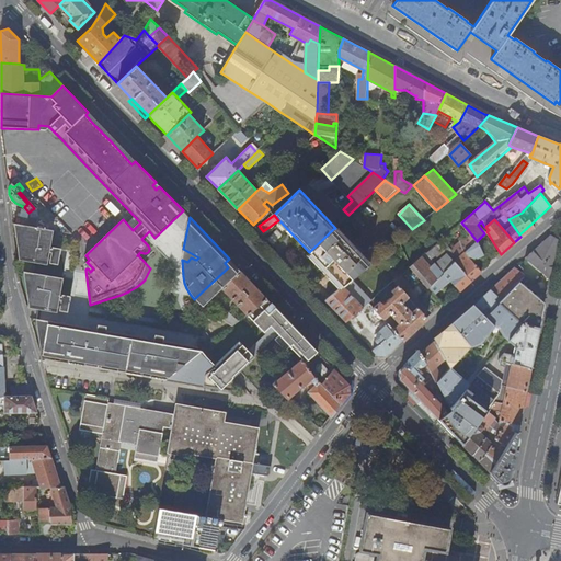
[(47,260),(49,250),(52,238),(53,232),(30,227),(19,225),(18,231),(19,250),(22,250),(20,259),(46,265),(47,260)]
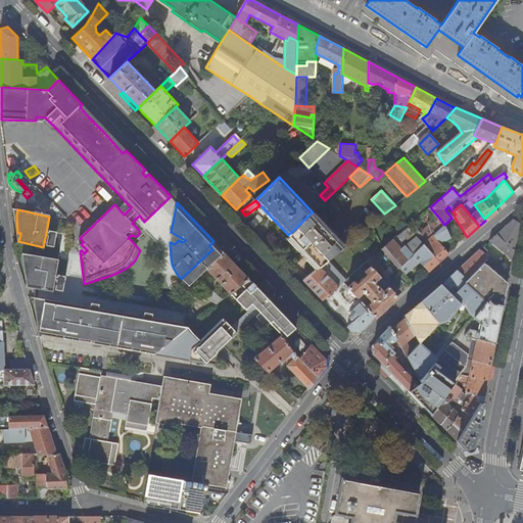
[(343,247),(311,214),(288,235),(319,268),(320,267),(343,247)]
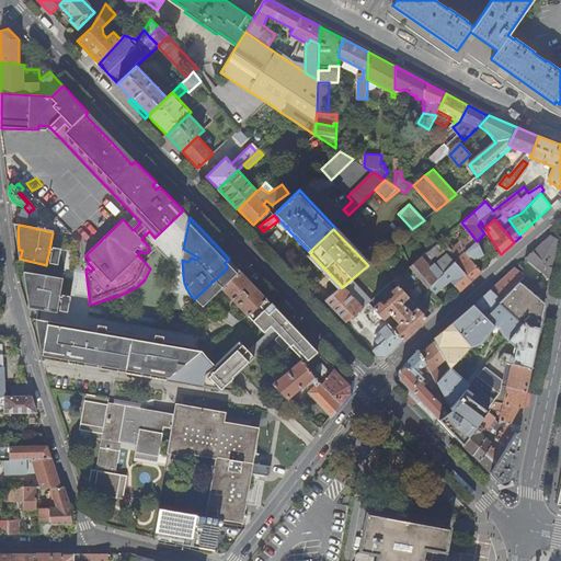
[(268,237),(274,242),(282,236),(277,230),(268,237)]
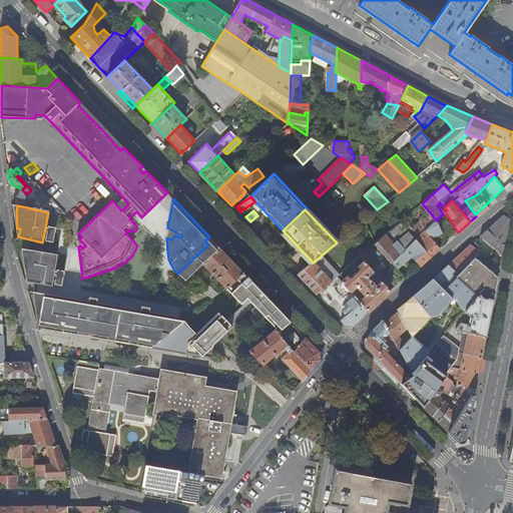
[(412,258),(420,267),(441,248),(425,229),(436,220),(429,211),(414,226),(406,217),(389,231),(401,245),(405,250),(398,258),(392,263),(394,265),(398,270),(412,258)]
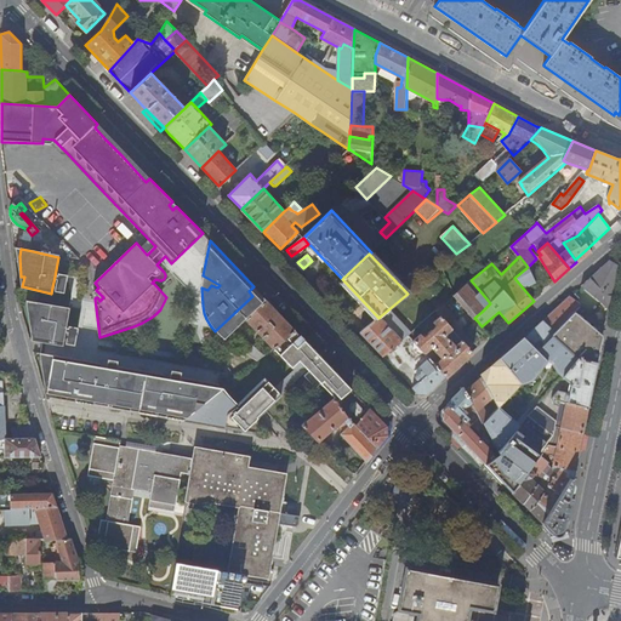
[(610,261),(581,286),(608,308),(610,301),(617,265),(610,261)]
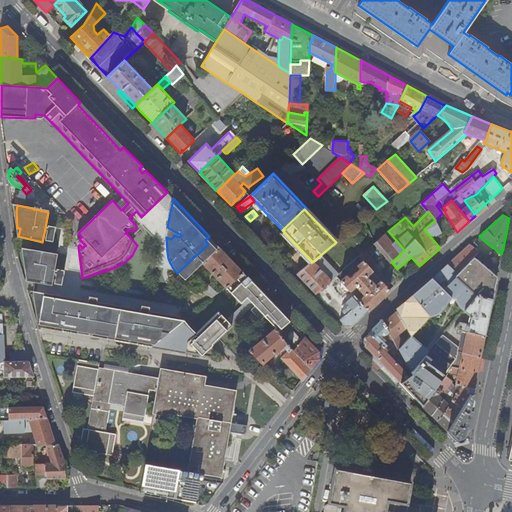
[(45,228),(43,237),(45,238),(44,240),(52,242),(55,228),(47,226),(47,228),(45,228)]
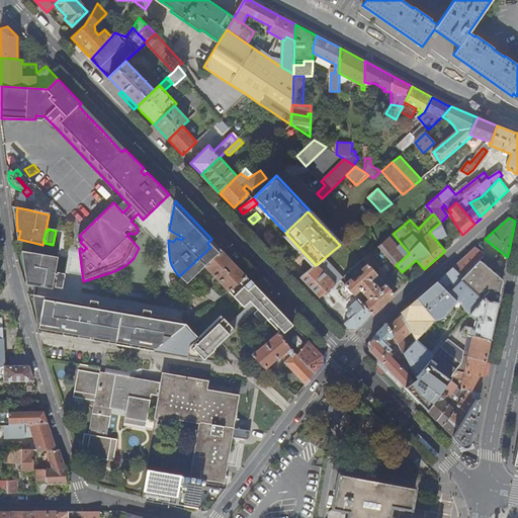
[(183,238),(169,230),(168,240),(173,242),(176,238),(181,240),(183,238)]
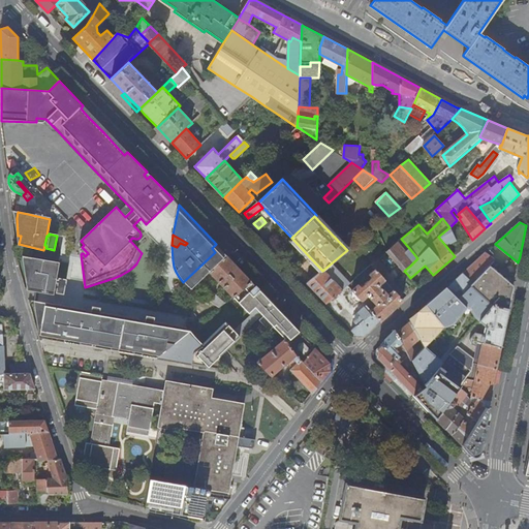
[(404,271),(410,266),(417,258),(413,253),(409,257),(397,243),(386,251),(404,271)]
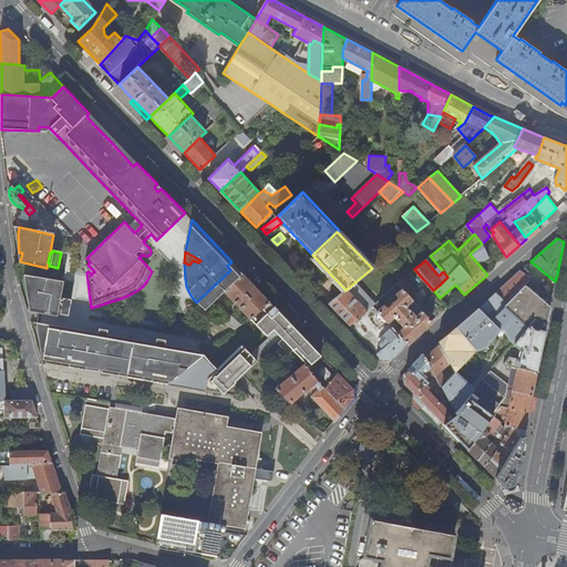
[(230,270),(238,278),(244,274),(243,274),(235,266),(230,270)]
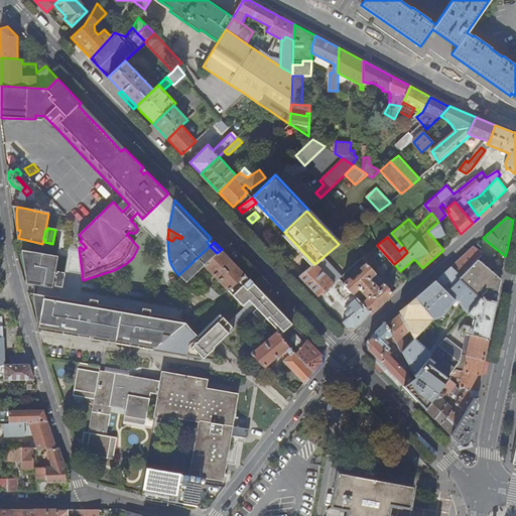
[(217,253),(210,246),(178,275),(179,275),(182,278),(187,282),(205,266),(217,253)]
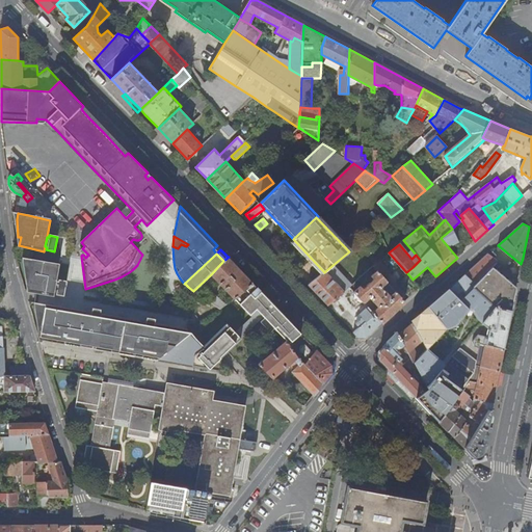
[(460,299),(472,288),(493,267),(498,262),(488,254),(450,289),(460,299)]
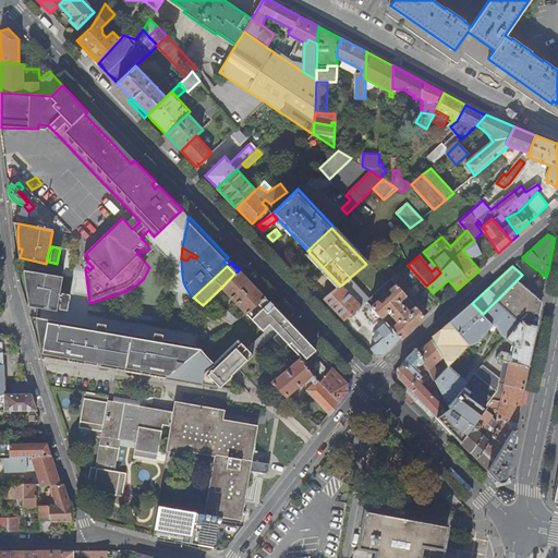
[(221,288),(246,313),(266,298),(240,269),(234,274),(221,288)]
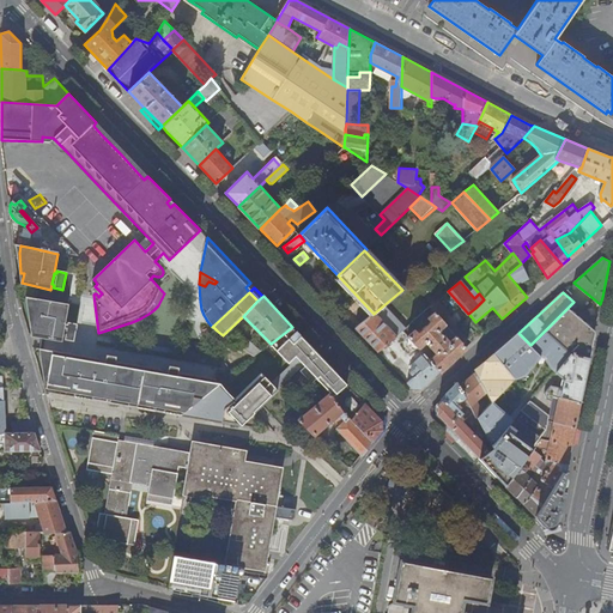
[(64,338),(65,327),(68,304),(30,297),(29,305),(31,325),(34,326),(32,335),(62,341),(64,338)]
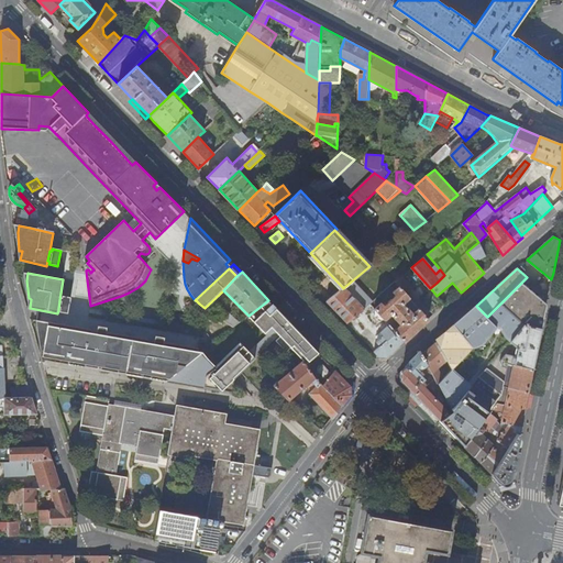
[(411,287),(401,276),(395,282),(400,286),(406,293),(411,287)]
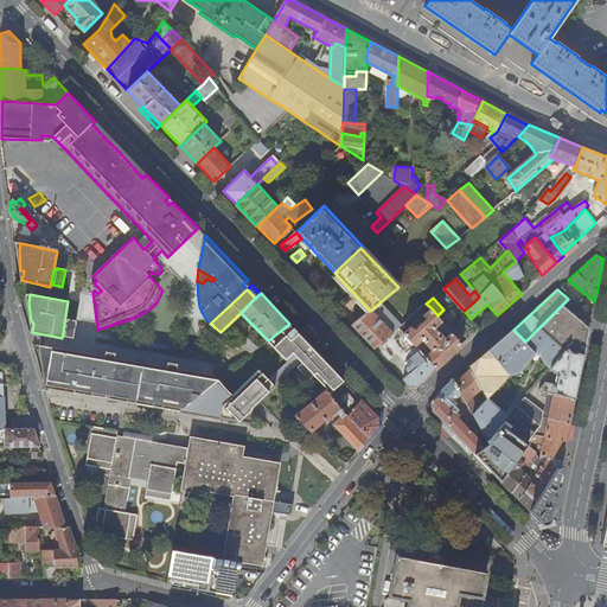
[(585,347),(589,327),(587,326),(580,320),(562,305),(538,328),(548,336),(564,349),(583,353),(585,347)]
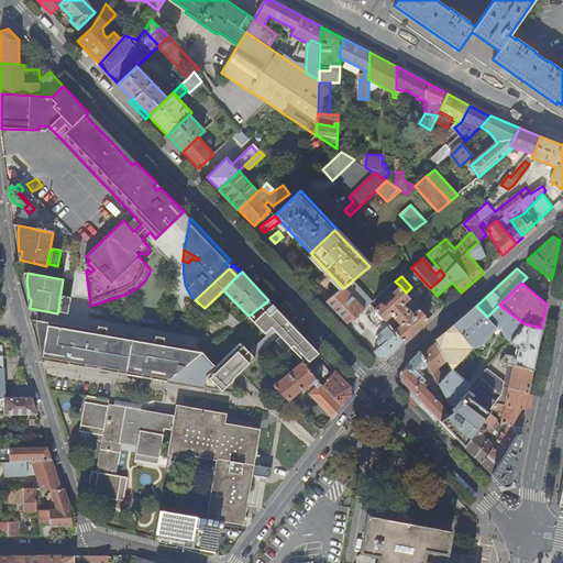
[(382,302),(375,308),(405,341),(415,332),(429,319),(419,308),(412,313),(404,304),(410,298),(406,293),(400,286),(394,293),(396,295),(385,305),(382,302)]
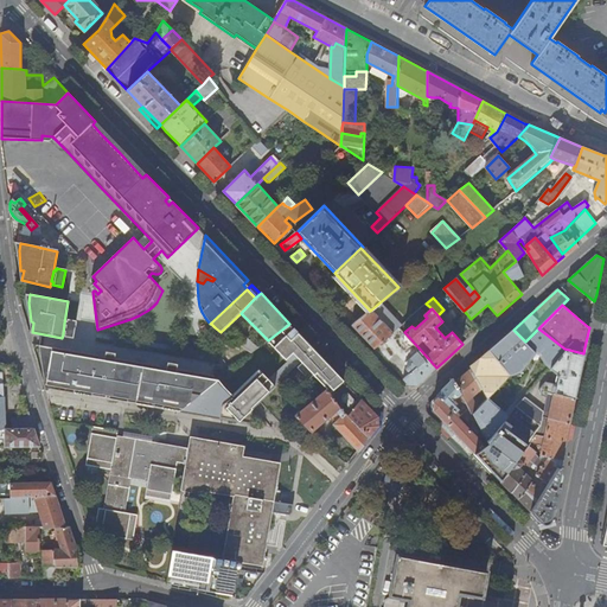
[(394,332),(371,310),(370,311),(352,325),(375,349),(376,347),(394,332)]
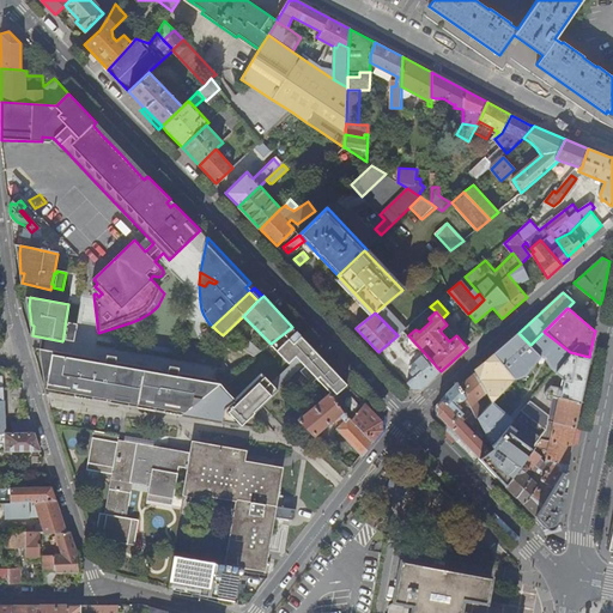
[(459,327),(472,343),(484,332),(475,322),(471,316),(459,327)]
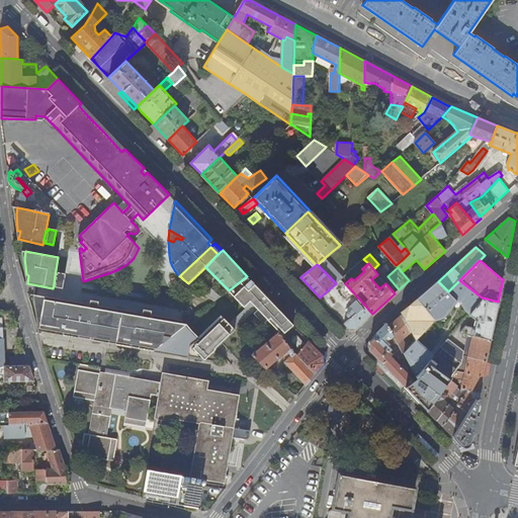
[(55,276),(54,285),(56,286),(55,288),(62,289),(65,275),(58,273),(57,276),(55,276)]
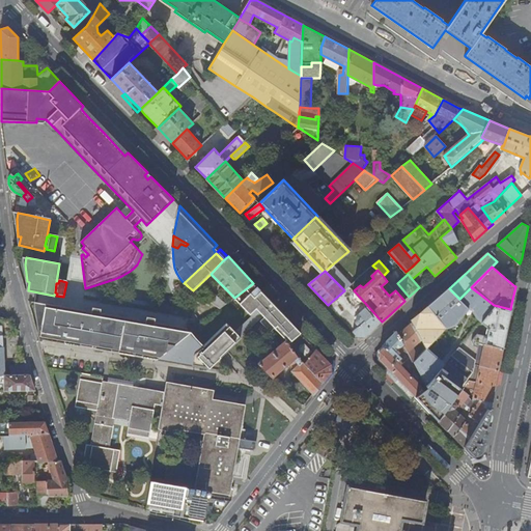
[(273,305),(253,283),(234,298),(249,313),(255,307),(259,303),(267,310),(273,305)]
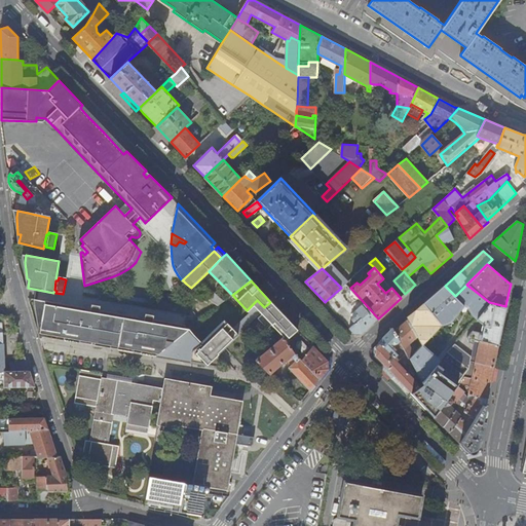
[(350,288),(346,283),(341,288),(326,301),(343,320),(342,321),(350,329),(350,330),(353,333),(362,333),(378,318),(350,288)]
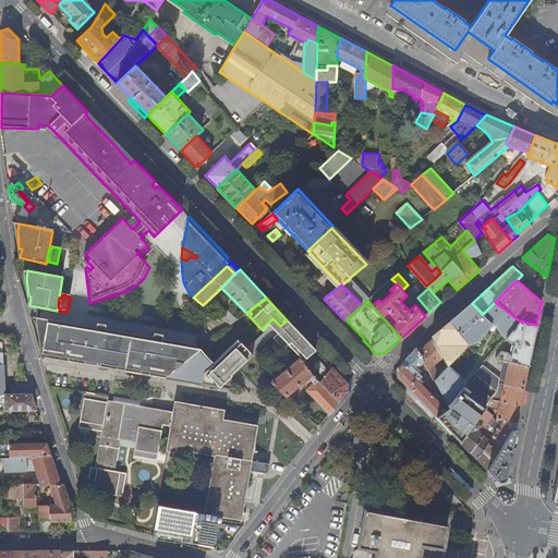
[(471,302),(449,322),(468,344),(476,341),(490,322),(494,325),(501,334),(506,337),(519,320),(504,308),(495,302),(483,314),(472,303),(471,302)]
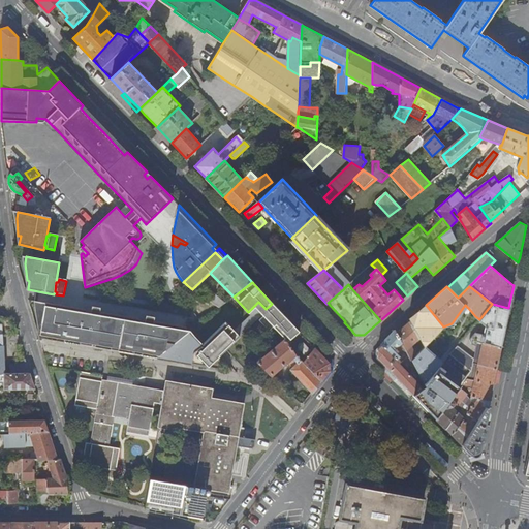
[(266,317),(276,307),(272,304),(266,309),(258,302),(254,306),(263,314),(266,317)]
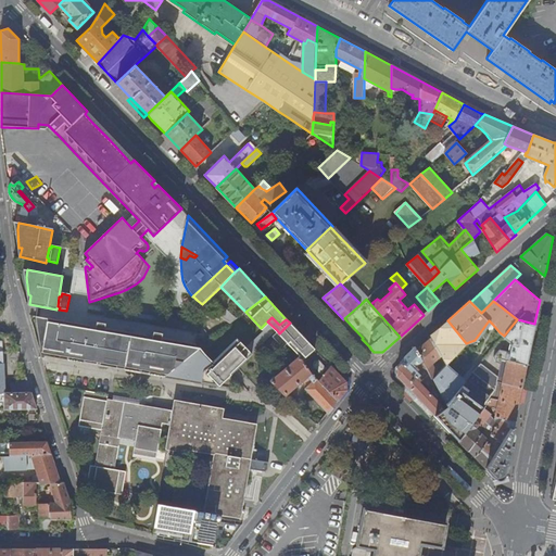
[(41,355),(113,368),(117,345),(121,339),(148,358),(164,340),(162,340),(162,342),(161,342),(162,336),(152,333),(151,341),(146,340),(147,337),(106,329),(105,332),(103,332),(105,325),(97,324),(95,330),(90,329),(90,327),(39,318),(38,326),(41,341),(42,342),(41,355)]
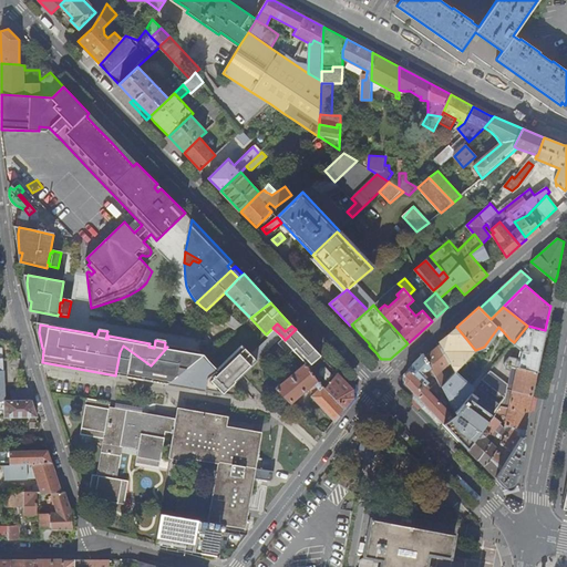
[(350,326),(351,327),(369,346),(370,344),(351,325),(350,326)]
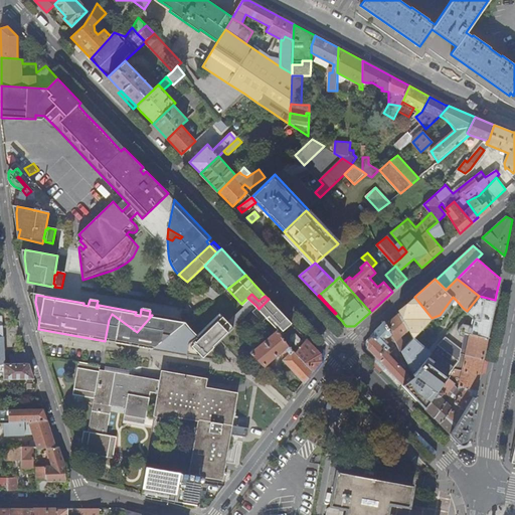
[(462,324),(457,323),(438,345),(459,362),(464,339),(465,333),(470,334),(488,337),(491,318),(495,300),(479,296),(467,311),(466,312),(474,319),(473,326),(464,324),(462,324)]
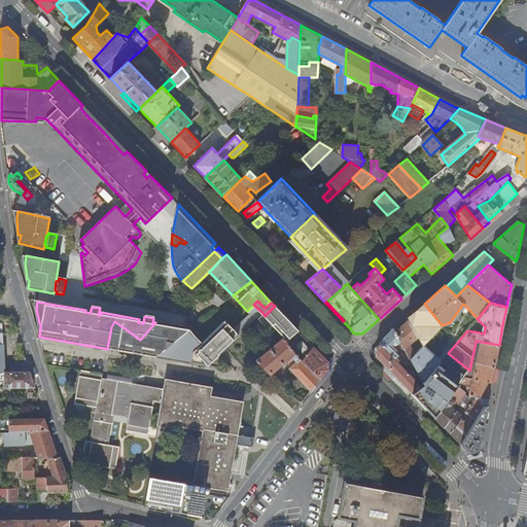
[(343,321),(326,304),(323,307),(348,332),(351,329),(343,321)]
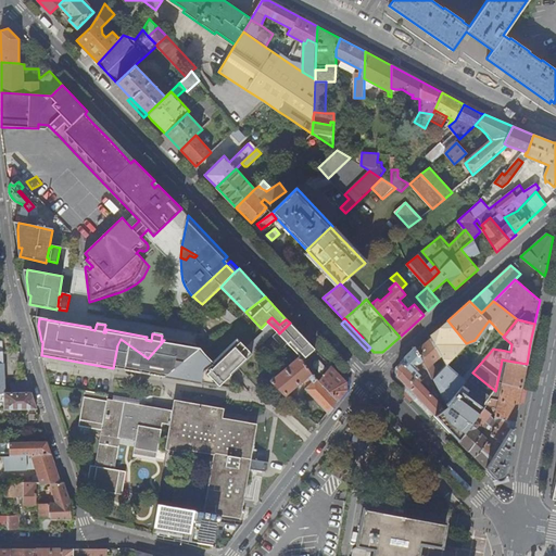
[(466,343),(447,320),(429,336),(430,338),(441,357),(443,361),(445,366),(445,365),(446,364),(466,343)]
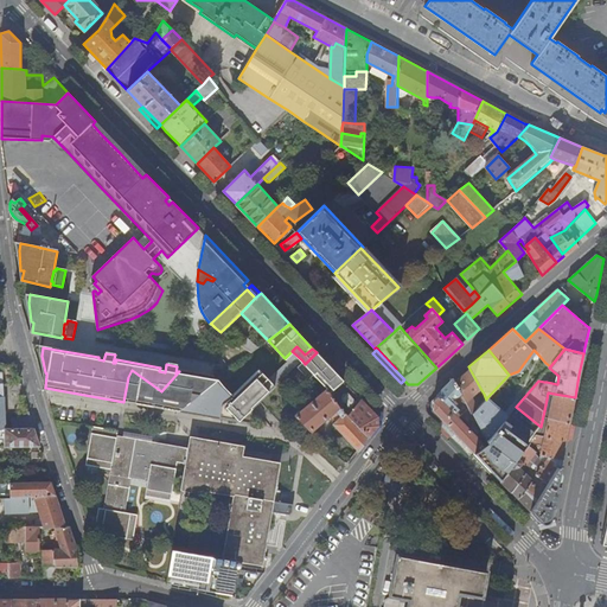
[(518,371),(509,375),(519,371),(534,352),(537,355),(544,364),(549,368),(550,366),(545,363),(537,353),(534,350),(518,371)]
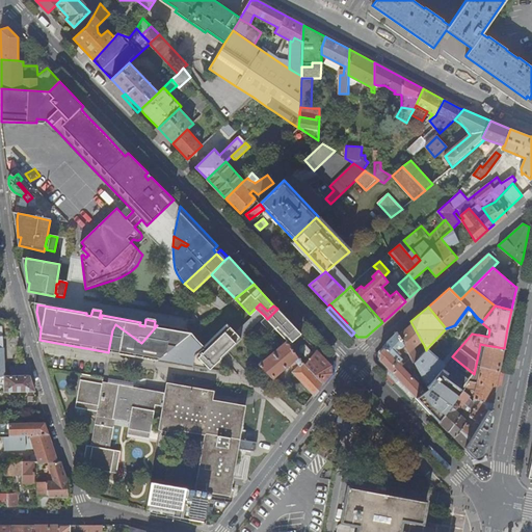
[(301,334),(277,309),(267,319),(264,322),(263,321),(259,325),(269,336),(273,330),(286,344),(259,367),(273,381),(289,365),(294,362),(297,358),(297,357),(290,346),(289,345),(290,345),(292,342),(301,334)]
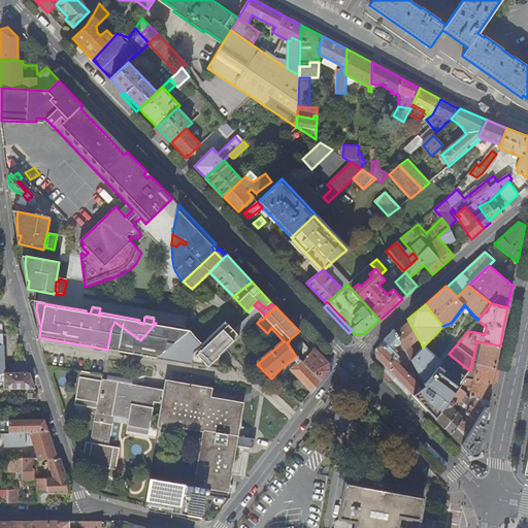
[(416,355),(413,350),(410,347),(419,339),(408,321),(396,332),(405,351),(407,355),(410,361),(416,355)]
